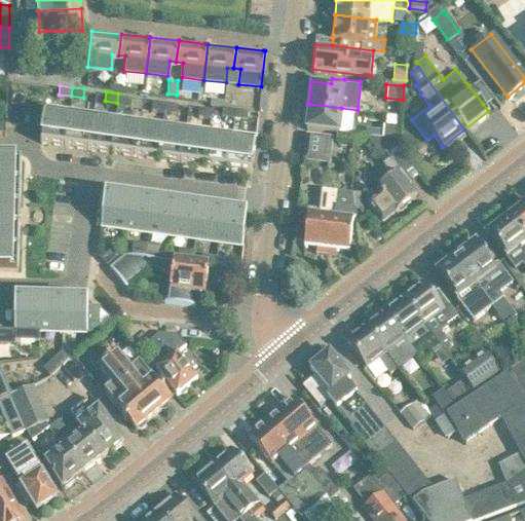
[(118,94),(117,103),(129,104),(130,96),(118,94)]
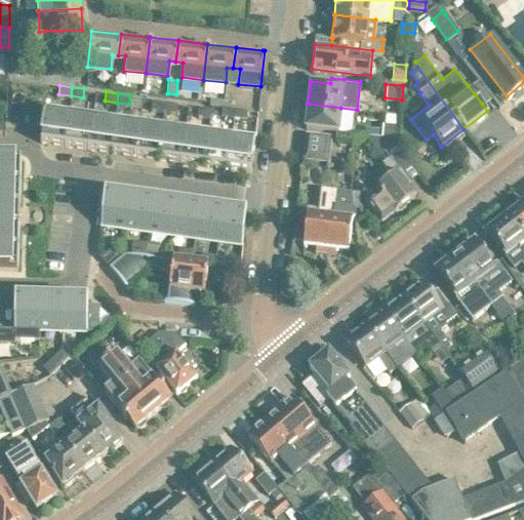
[(209,98),(208,103),(211,104),(222,105),(223,97),(209,95),(209,98)]
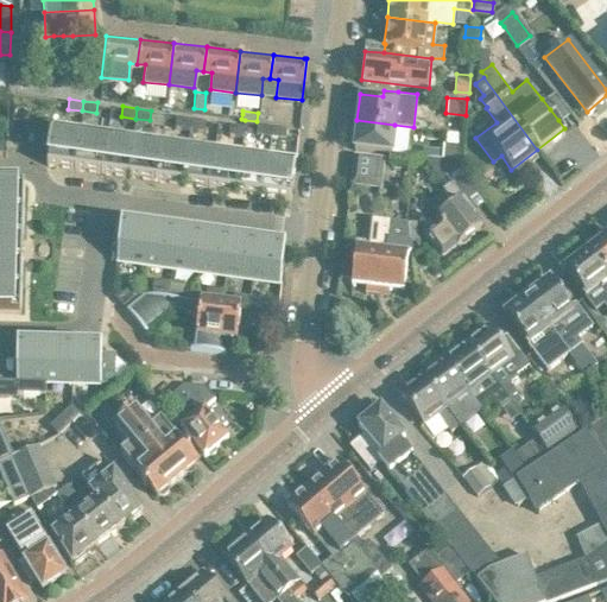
[(189,126),(190,116),(191,115),(176,114),(175,124),(189,126)]
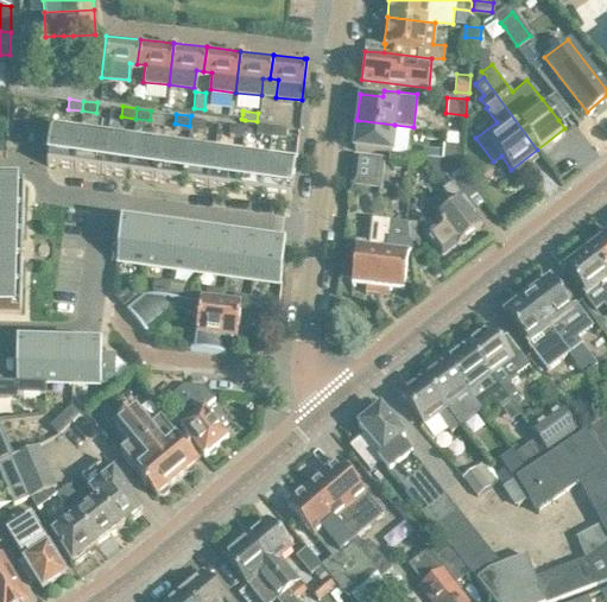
[(191,115),(190,116),(189,126),(203,128),(206,118),(191,115)]
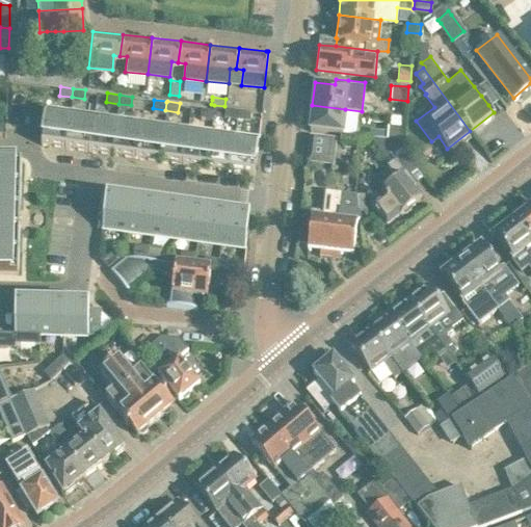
[(312,105),(309,128),(342,132),(345,109),(312,105)]
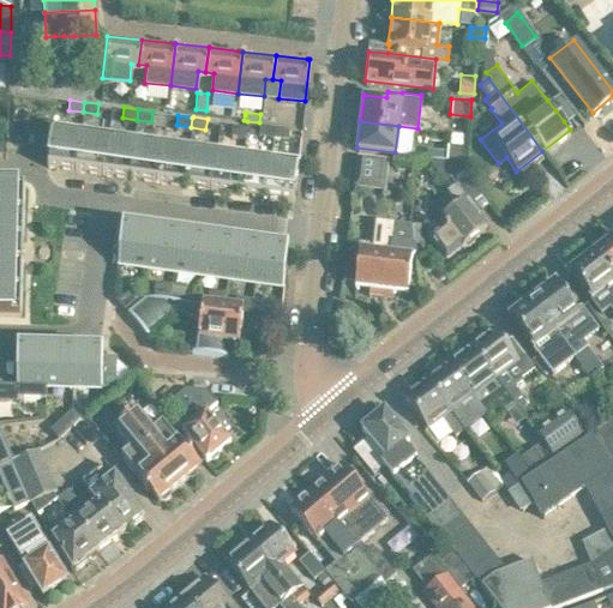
[(74,167),(77,156),(80,126),(53,122),(47,162),(74,167)]
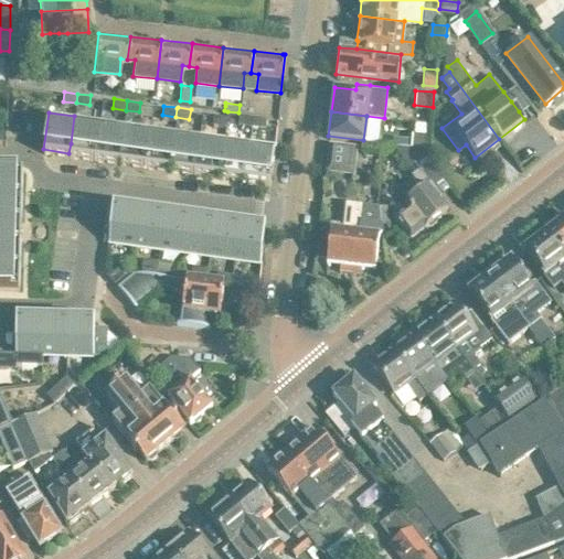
[(225,125),(226,115),(213,113),(211,124),(225,125)]
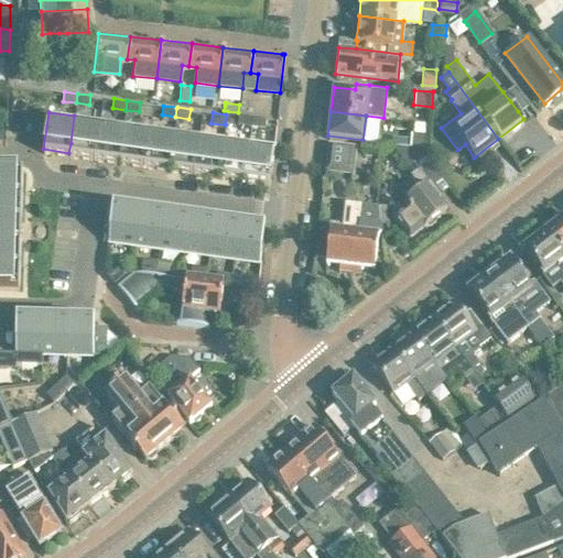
[(250,123),(252,115),(238,112),(237,122),(250,123)]
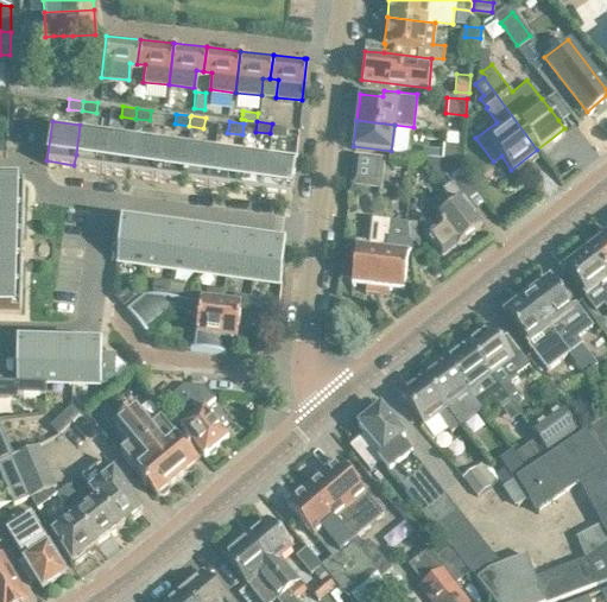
[(272,124),(270,133),(285,135),(286,126),(272,124)]
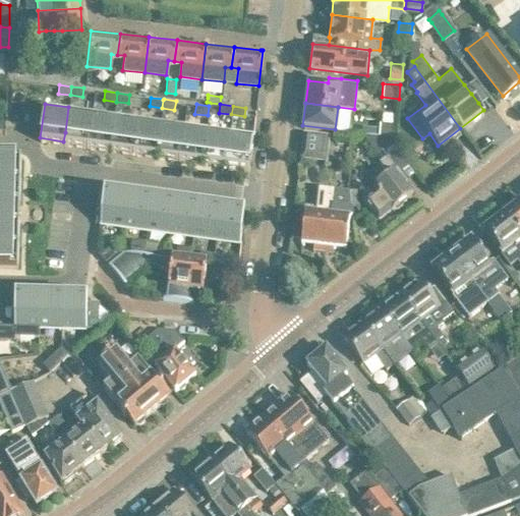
[(87,145),(92,110),(68,107),(65,132),(63,141),(87,145)]
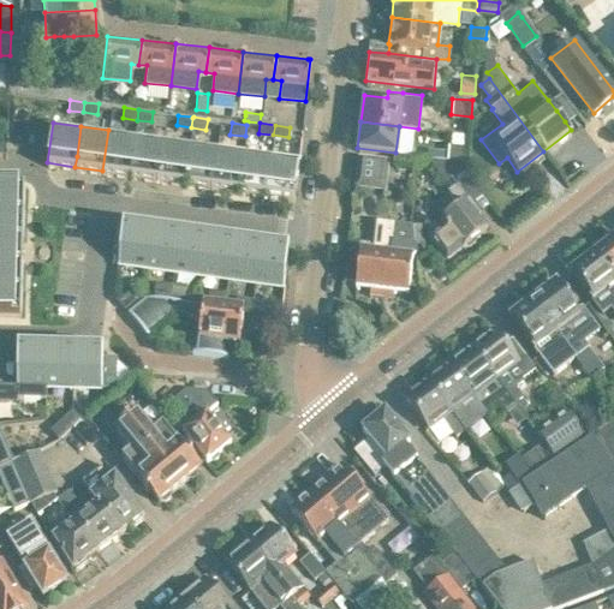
[(102,171),(130,174),(135,133),(108,130),(102,171)]
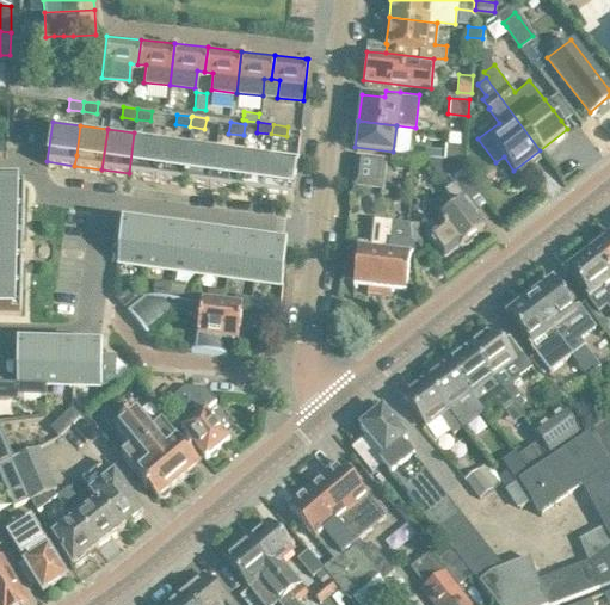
[(161,137),(134,133),(129,173),(155,177),(161,137)]
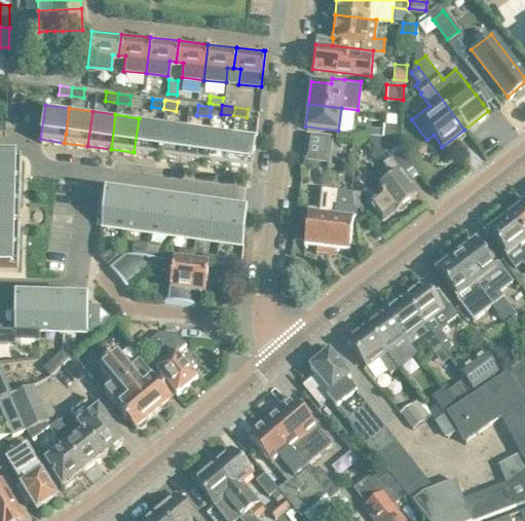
[(162,121),(139,118),(134,152),(157,156),(162,121)]
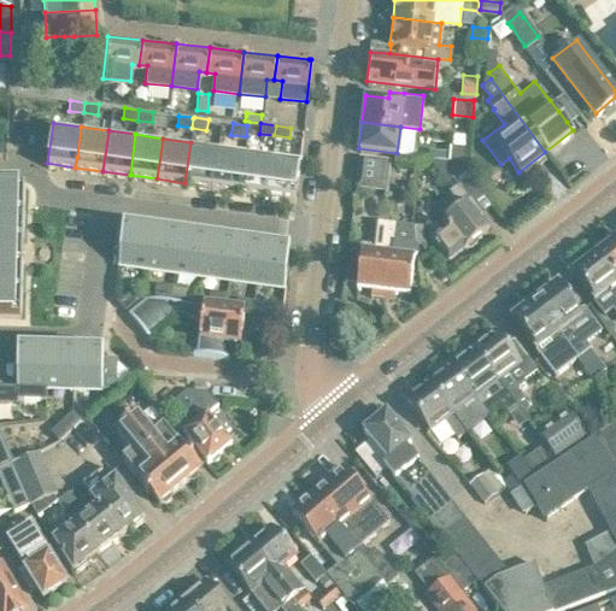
[(211,187),(212,181),(217,146),(191,142),(185,183),(211,187)]
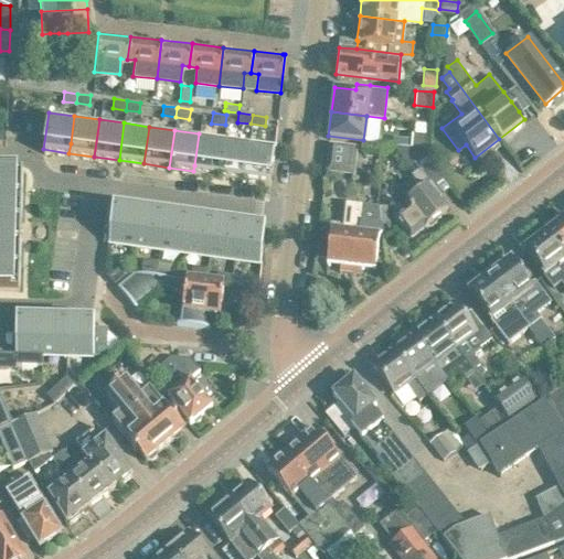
[(394,133),(394,142),(421,147),(428,147),(429,131),(411,130),(411,136),(394,133)]
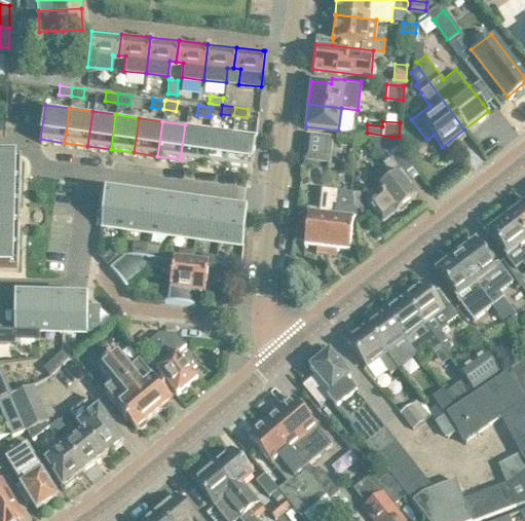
[(180,159),(203,162),(209,127),(185,124),(181,154),(180,159)]
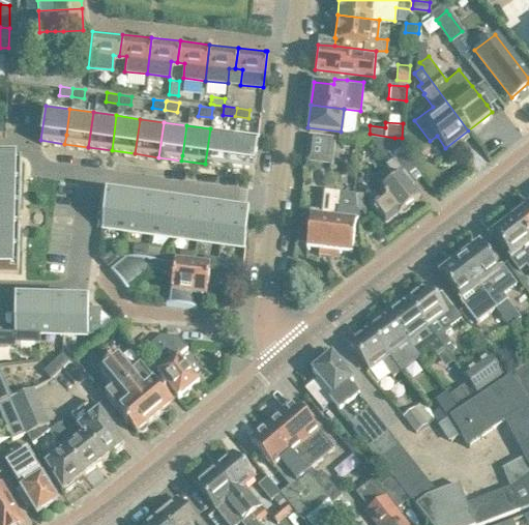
[(229,165),(233,133),(210,128),(205,164),(229,167),(229,165)]
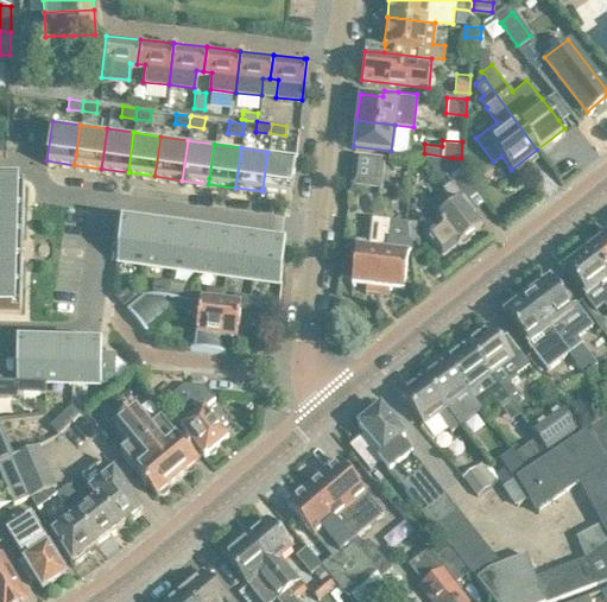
[(353,151),(352,166),(381,170),(383,154),(353,151)]
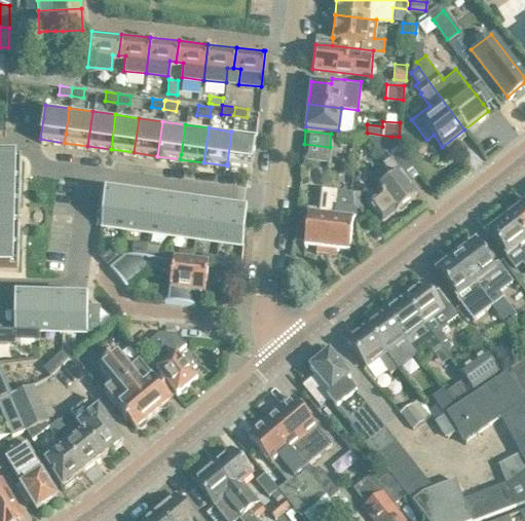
[(231,132),(227,163),(227,165),(251,170),(251,166),(256,135),(231,132)]
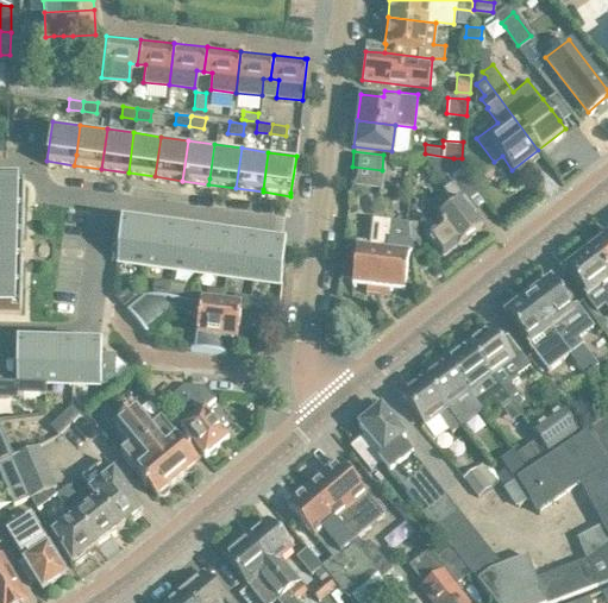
[(471,182),(457,163),(453,158),(425,154),(425,155),(422,155),(446,186),(443,188),(453,201),(437,214),(445,225),(431,237),(442,251),(457,240),(458,242),(462,239),(464,240),(469,237),(470,233),(481,225),(470,212),(475,208),(461,190),(471,182)]
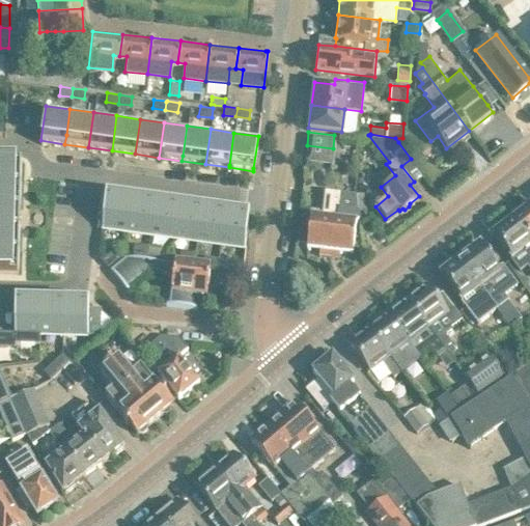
[(307,145),(305,159),(331,162),(333,148),(307,145)]
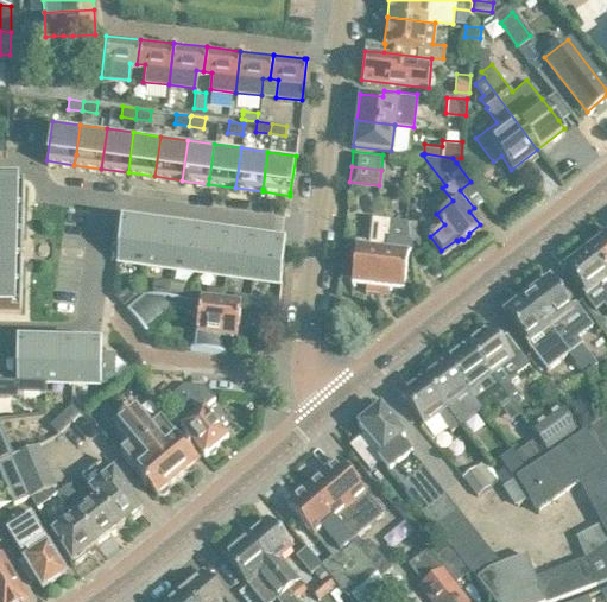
[(0,306),(20,308),(21,255),(14,255),(14,234),(23,234),(24,181),(0,179),(0,306)]
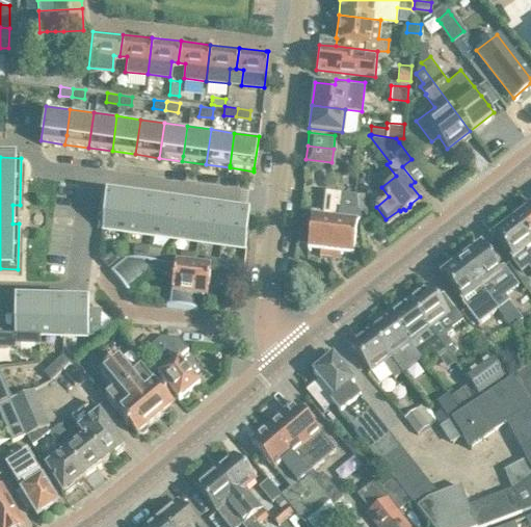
[(319,253),(329,254),(334,217),(338,218),(341,190),(324,188),(321,208),(300,206),(296,240),(308,241),(307,246),(320,247),(319,253)]
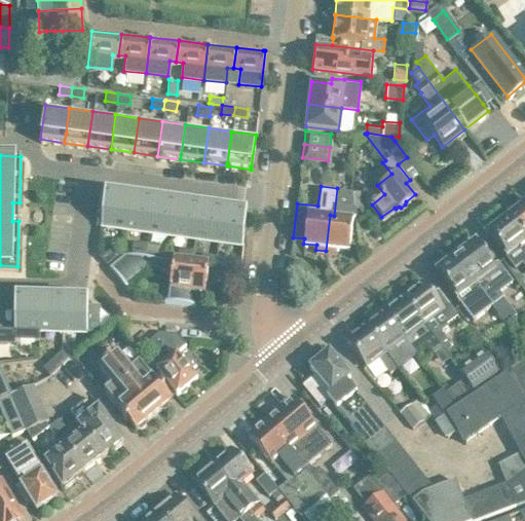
[(106,188),(101,223),(124,226),(129,191),(106,188)]
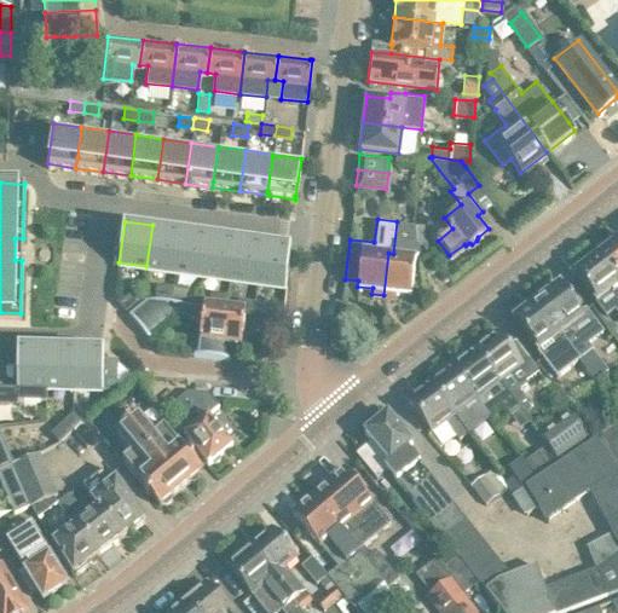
[(394,296),(396,290),(410,293),(414,255),(417,252),(416,243),(427,242),(423,223),(414,223),(397,221),(393,254),(388,253),(383,295),(394,296)]
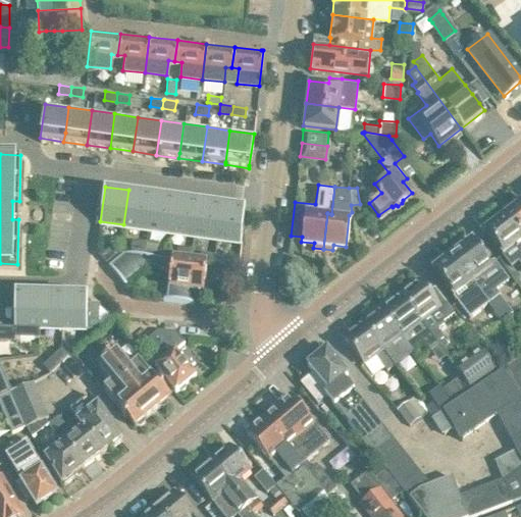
[(123,224),(147,227),(152,194),(128,190),(123,224)]
